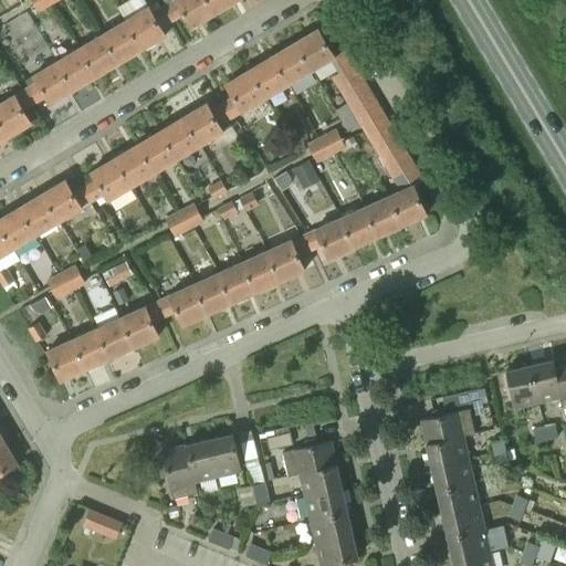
[(51,0),(38,0),(33,3),(39,12),(53,3),(51,0)]
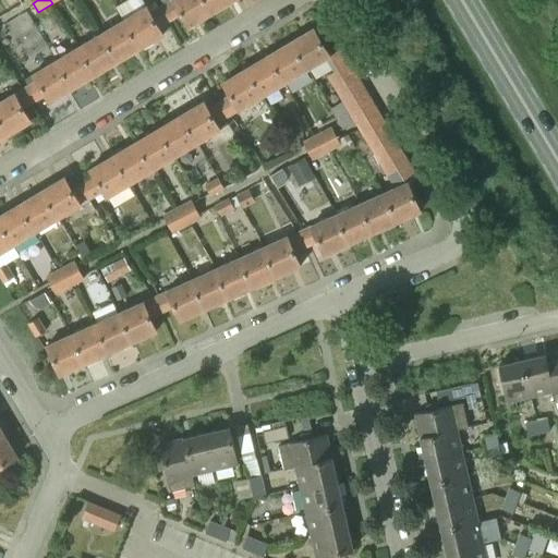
[(204,0),(160,0),(165,5),(161,8),(169,20),(181,13),(189,26),(211,12),(204,0)]
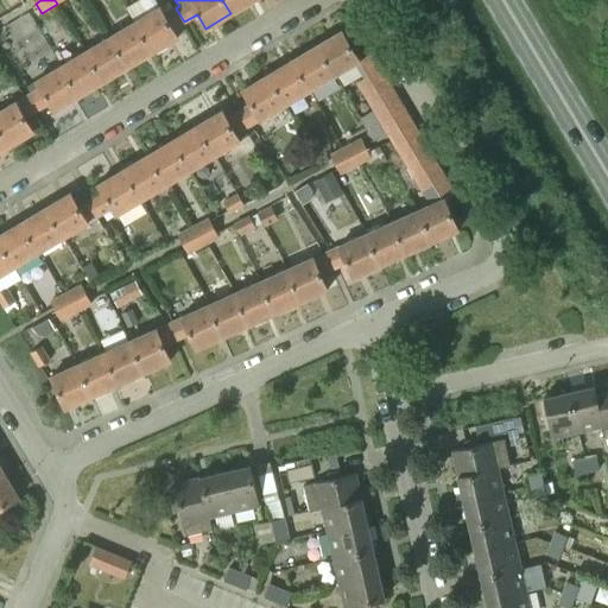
[(222,0),(230,13),(252,0),(222,0)]
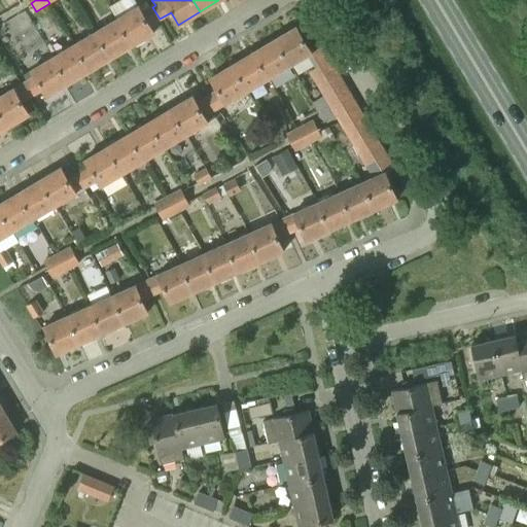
[(138,6),(116,20),(132,45),(153,32),(149,25),(160,19),(152,7),(142,13),(138,6)]
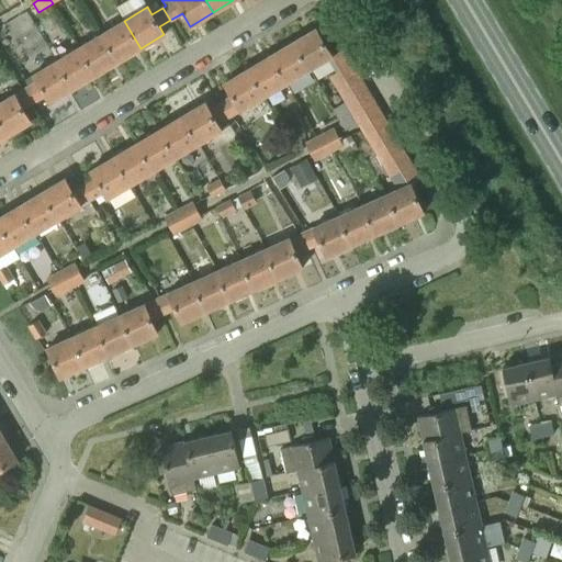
[(124,21),(102,34),(119,62),(141,48),(124,21)]
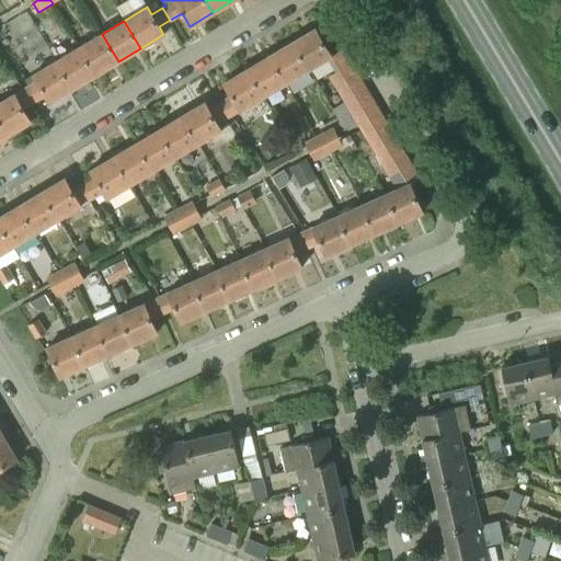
[(335,71),(352,63),(343,47),(331,55),(316,29),(293,43),(308,69),(328,58),(335,71)]
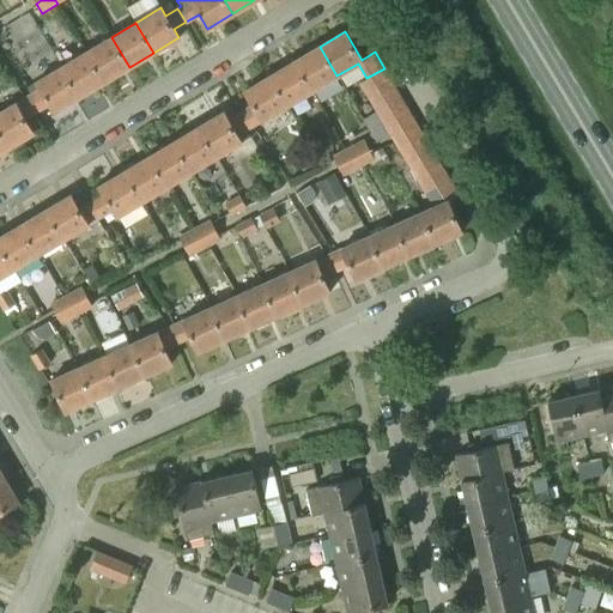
[(129,67),(111,37),(86,52),(104,82),(129,67)]
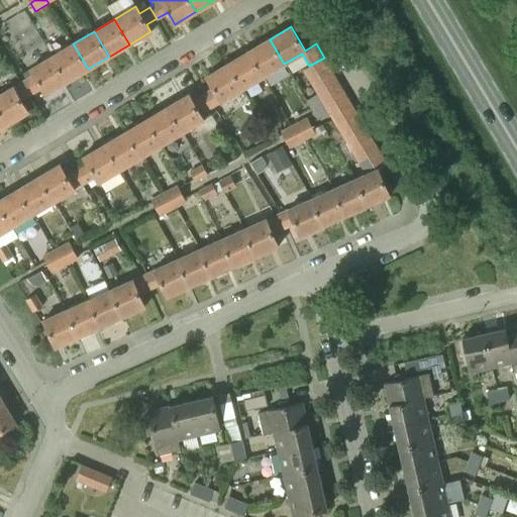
[(284,64),(270,39),(248,52),(264,77),(284,64)]
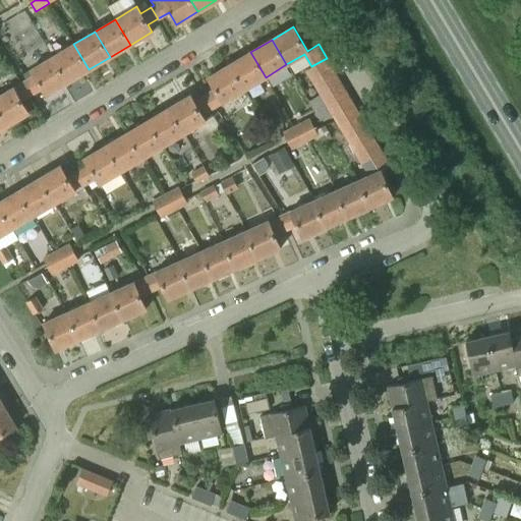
[(73,44),(53,57),(67,82),(89,69),(73,44)]
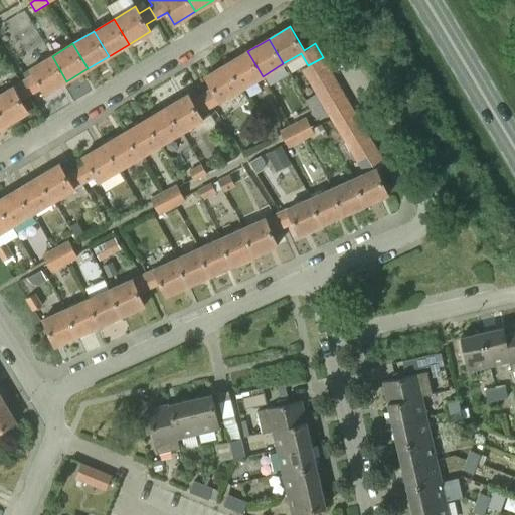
[(247,51),(226,63),(241,89),(263,76),(247,51)]
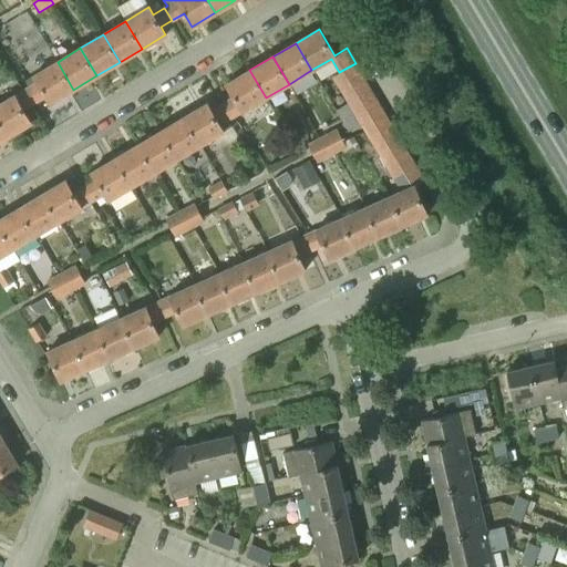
[(73,90),(58,62),(33,75),(38,83),(27,90),(34,103),(45,96),(50,103),(73,90)]
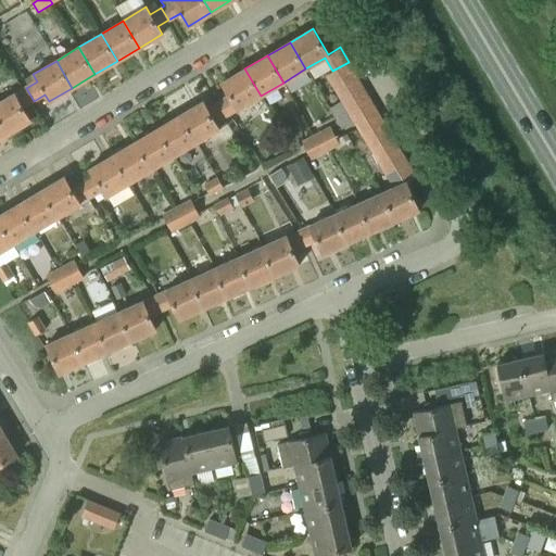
[(349,62),(332,71),(326,75),(332,87),(355,74),(349,62)]
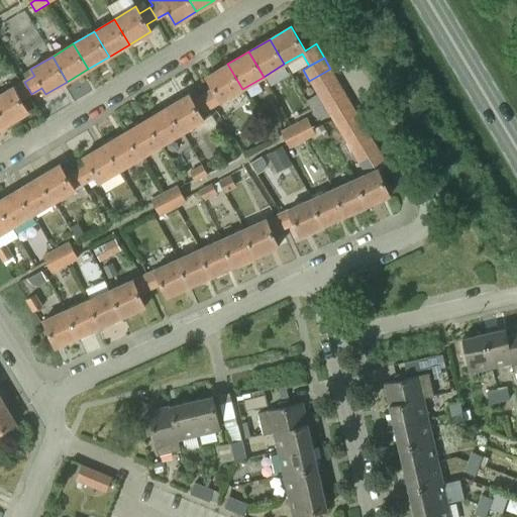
[(242,89),(227,64),(206,77),(213,89),(203,95),(210,107),(220,101),(221,102),(242,89)]
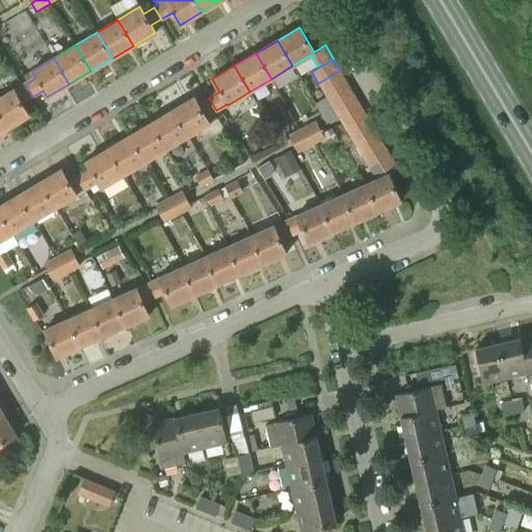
[(340,71),(318,83),(325,95),(347,82),(340,71)]
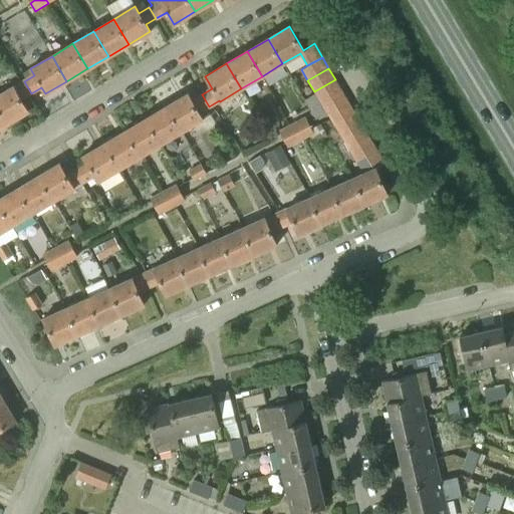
[(335,79),(314,91),(320,102),(341,89),(335,79)]
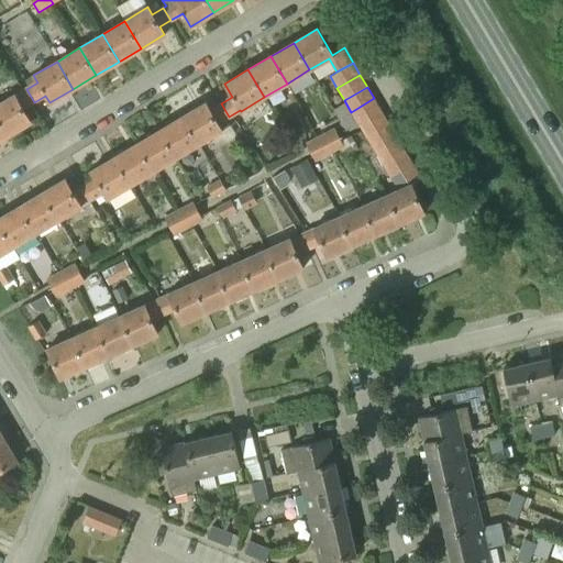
[(14,95),(0,102),(0,122),(8,135),(31,122),(23,109),(34,102),(26,89),(15,96),(14,95)]
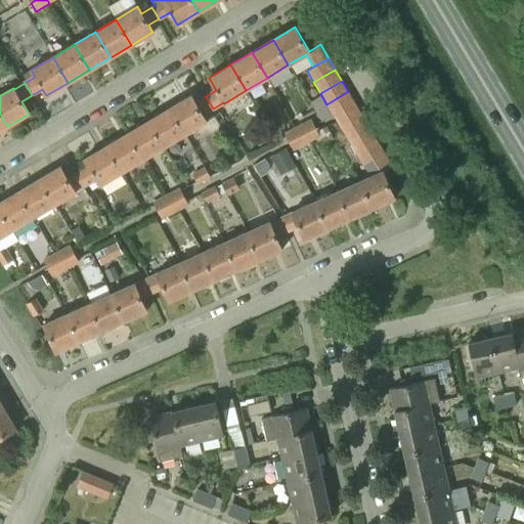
[(355,103),(348,91),(326,104),(334,116),(355,103)]
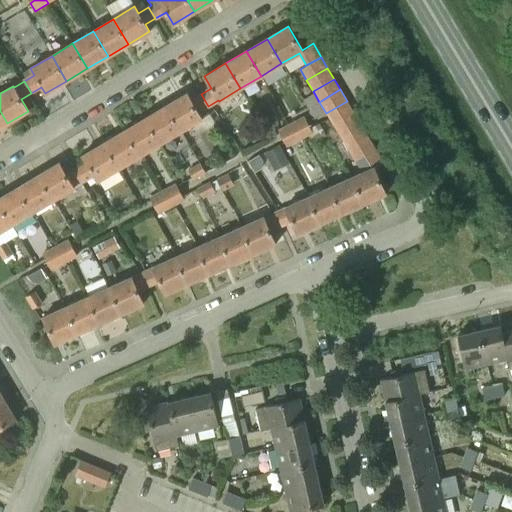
[(186,93),(165,106),(180,131),(201,119),(202,120),(210,115),(206,107),(208,106),(201,94),(191,100),(186,93)]
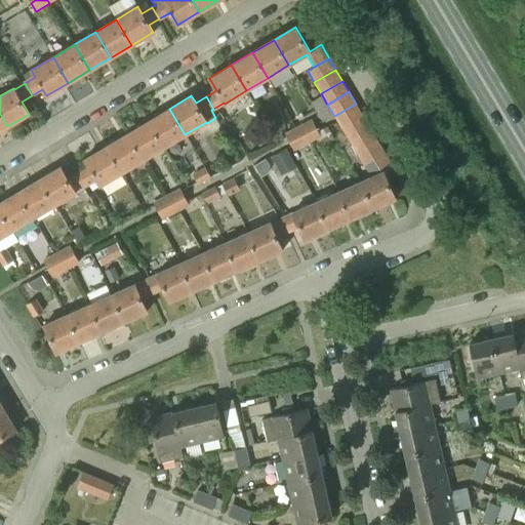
[(321,95),(311,103),(322,122),(333,115),(321,95)]
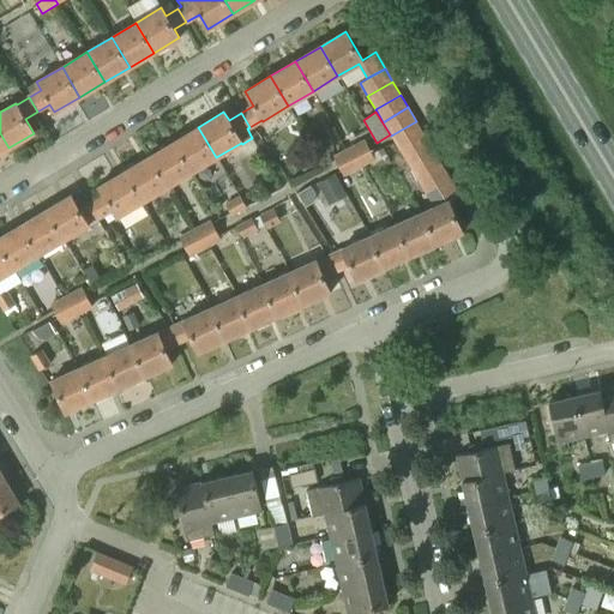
[(216,157),(198,127),(174,142),(192,172),(216,157)]
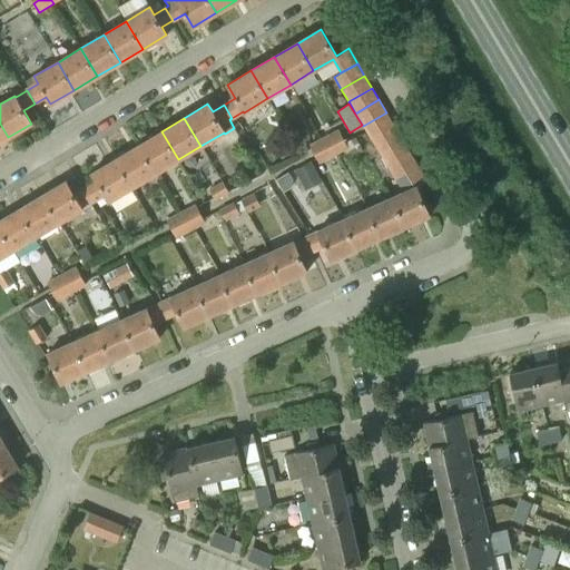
[(397,131),(390,118),(367,133),(375,145),(397,131)]
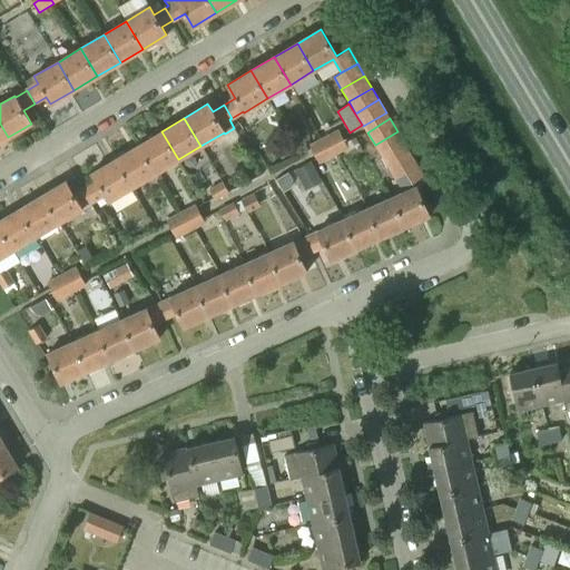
[(328,146),(343,139),(338,129),(324,137),(328,146)]
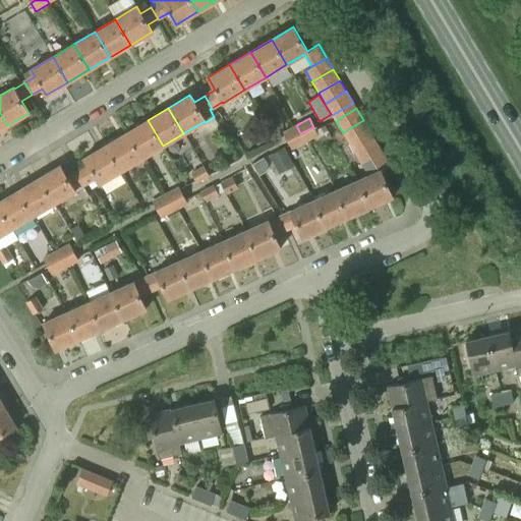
[(148,120),(126,132),(141,159),(163,146),(148,120)]
